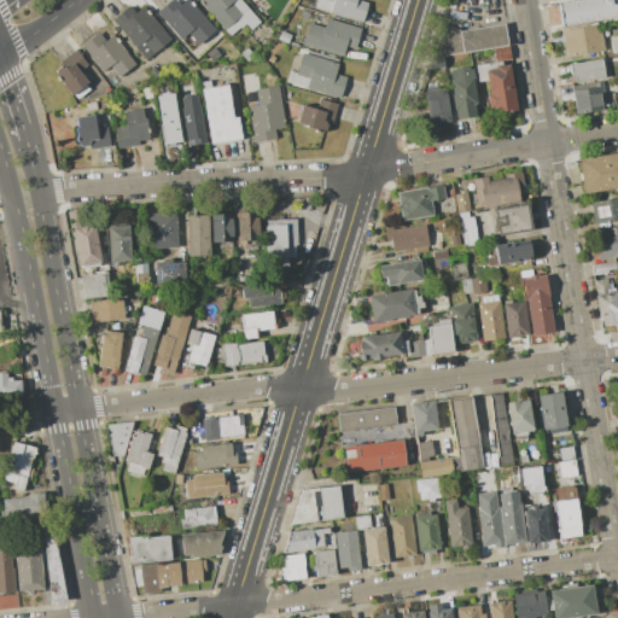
[(158,12),(172,0),(176,0),(181,5),(186,0),(190,0),(215,29),(198,44),(188,33),(180,39),(158,12)]
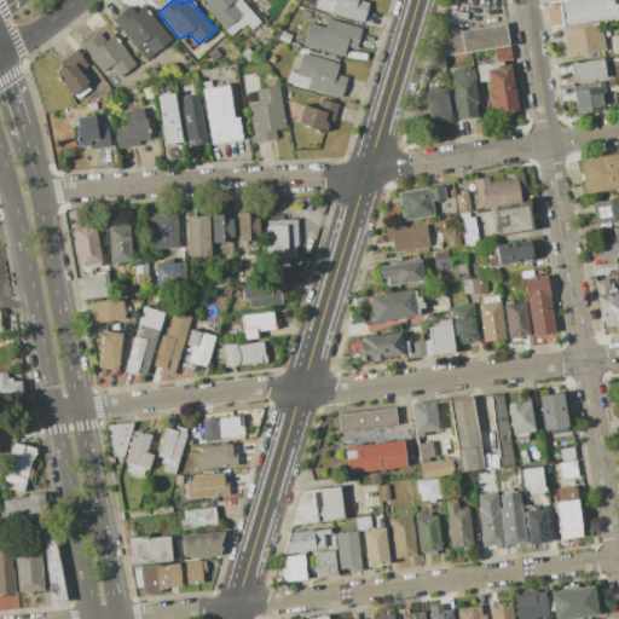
[(243,0),(262,22),(252,30),(246,24),(231,38),(207,9),(204,11),(194,0),(243,0)]
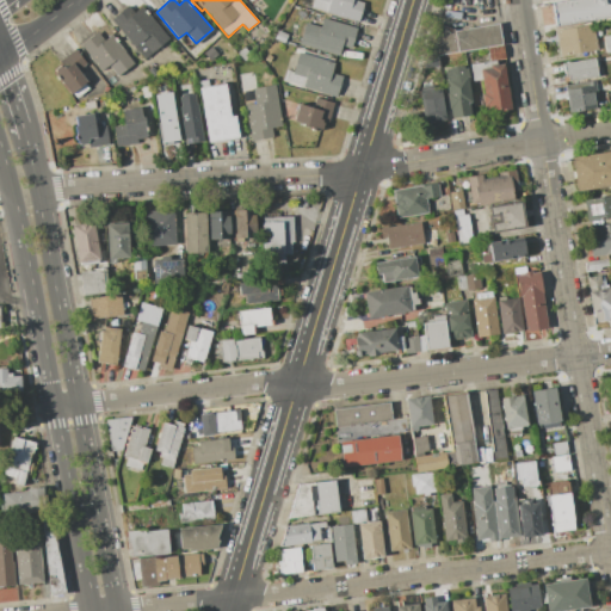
[(353,0),(363,2),(357,22),(310,7),(312,0),(353,0)]
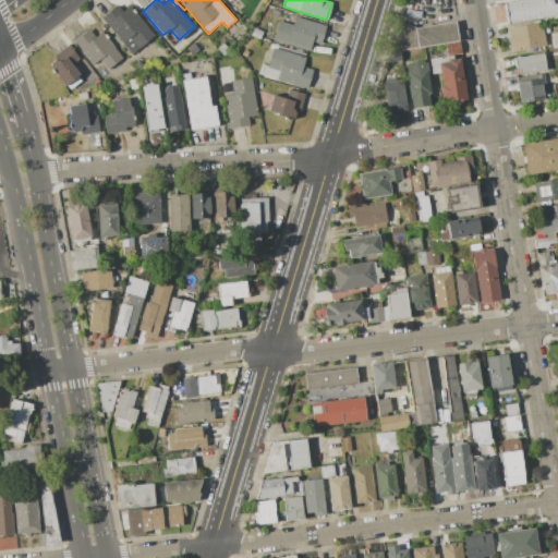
[(504,2),(517,0),(557,0),(557,15),(533,20),(534,22),(526,23),(526,21),(507,24),(504,2)]
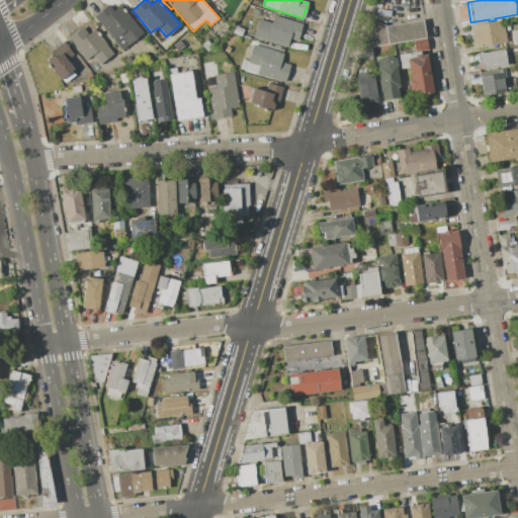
[(94,16),(108,4),(113,10),(120,4),(145,32),(122,51),(94,16)]
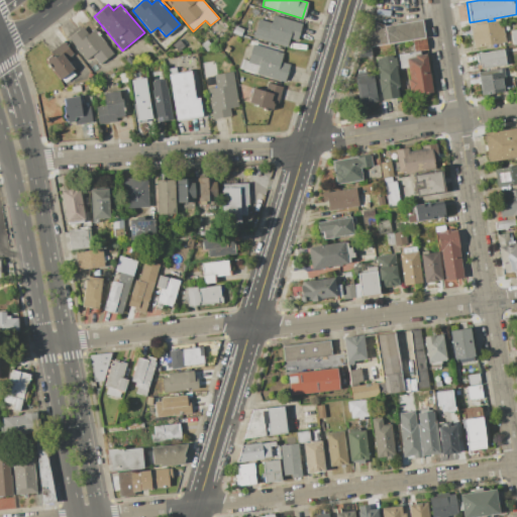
[(273,15),(302,24),(297,40),(289,38),(286,47),(252,37),(259,19),(271,22),(273,15)]
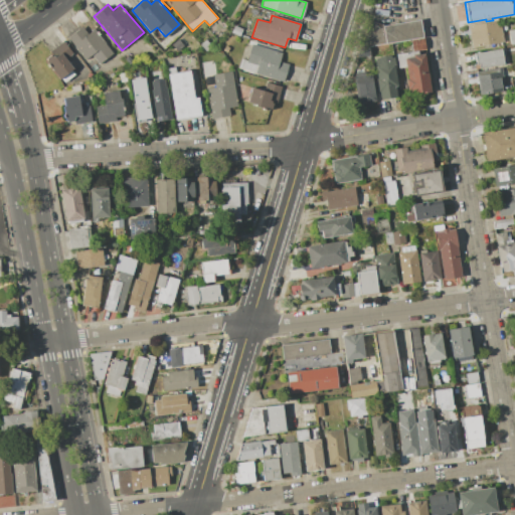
[(382,26),(419,19),(422,36),(385,42),(382,26)]
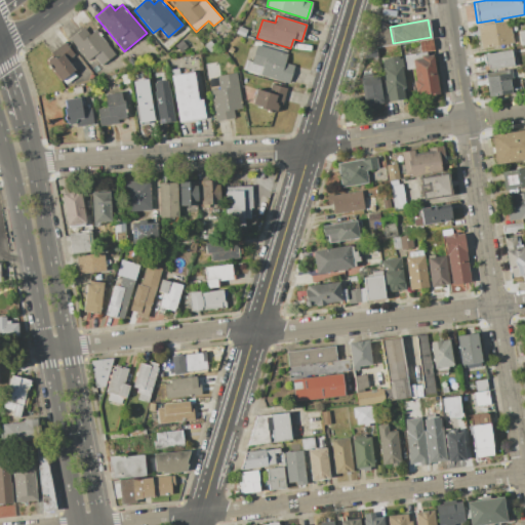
[(390,27),(393,43),(367,48),(375,21),(390,27)]
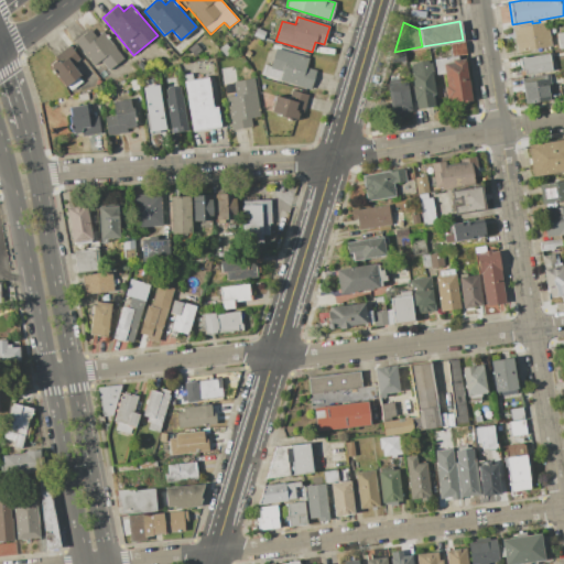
[(512,29),(548,23),(551,46),(517,52),(512,29)]
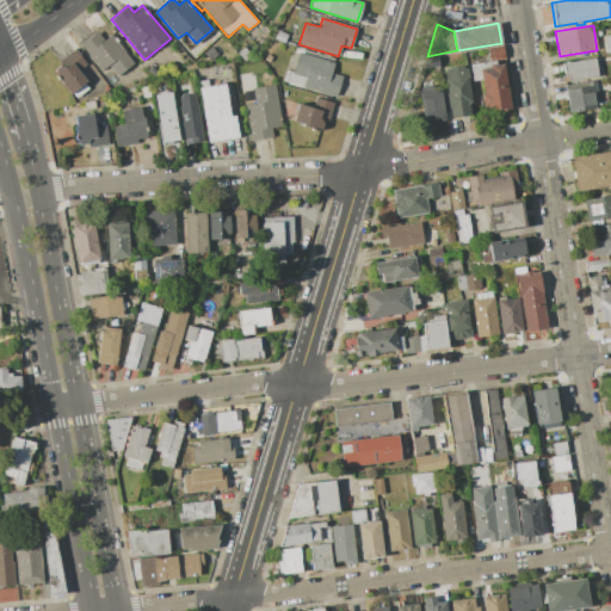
[(277,30),(288,34),(284,43),(273,39),(277,30)]
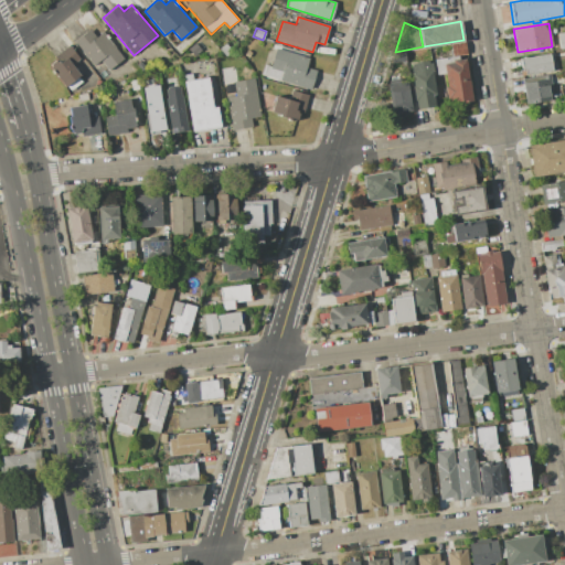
[(74,41),(88,30),(95,38),(103,32),(123,59),(108,70),(100,61),(93,66),(74,41)]
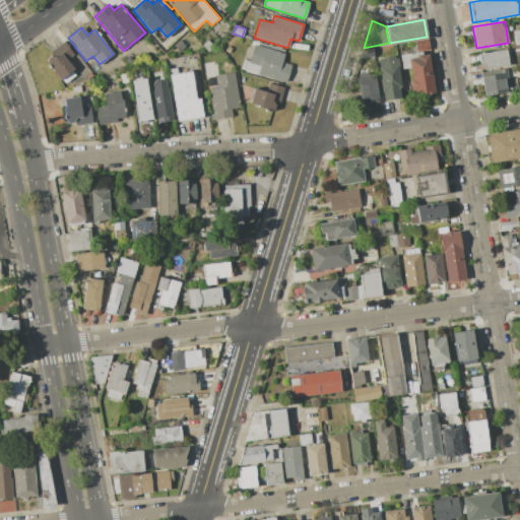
[(179,38),(188,29),(200,45),(191,52),(186,46),(179,52),(173,45),(180,39),(179,38)]
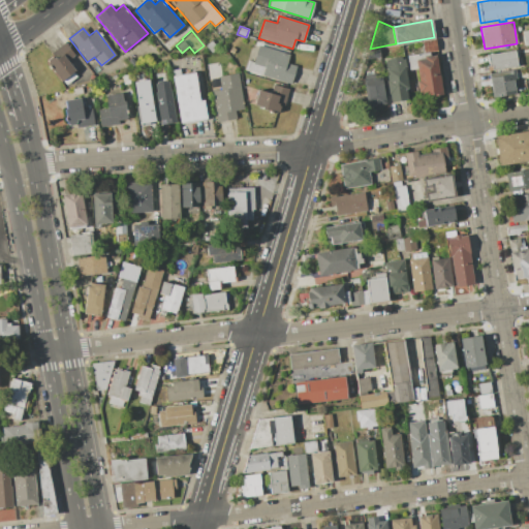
[(422,41),(435,39),(437,51),(424,52),(422,41)]
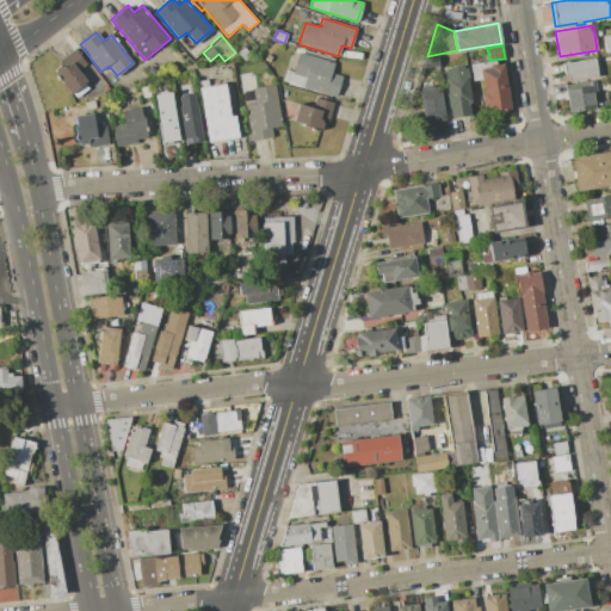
[(238,53),(245,47),(251,55),(244,61),(238,53)]
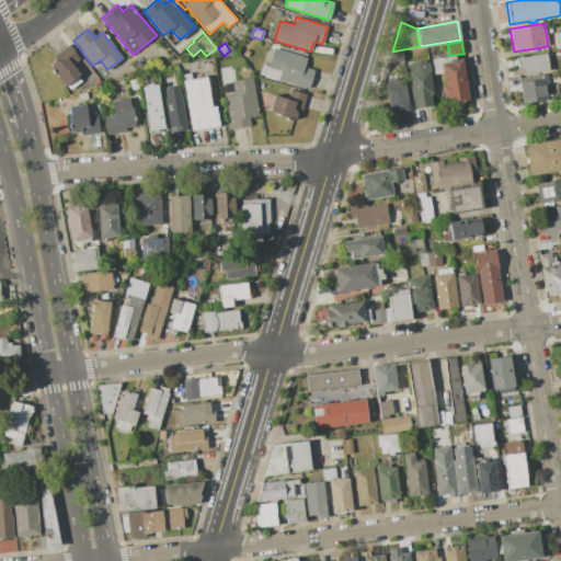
[(53,56),(68,45),(80,60),(72,66),(79,76),(78,77),(81,82),(70,90),(66,84),(65,87),(48,65),(56,59),(53,56)]
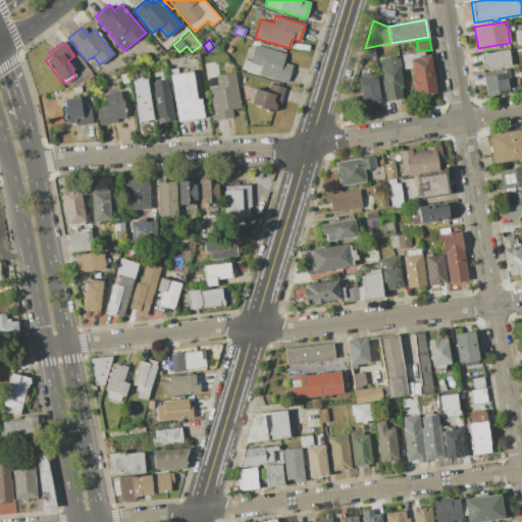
[(255,44),(285,53),(282,62),(292,65),(286,83),(241,68),(244,59),(250,61),(255,44)]
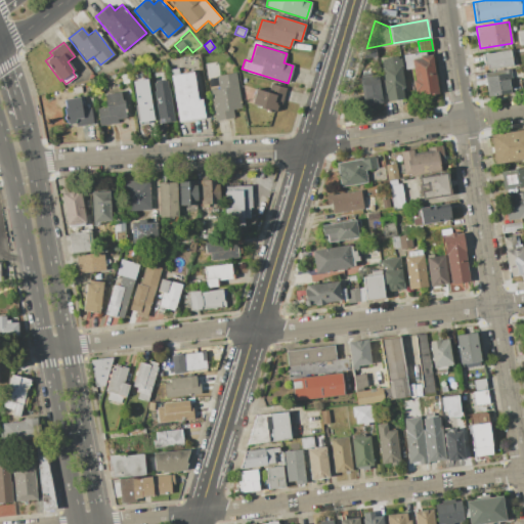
[(482,54),(511,50),(514,66),(487,70),(487,66),(484,66),(482,54)]
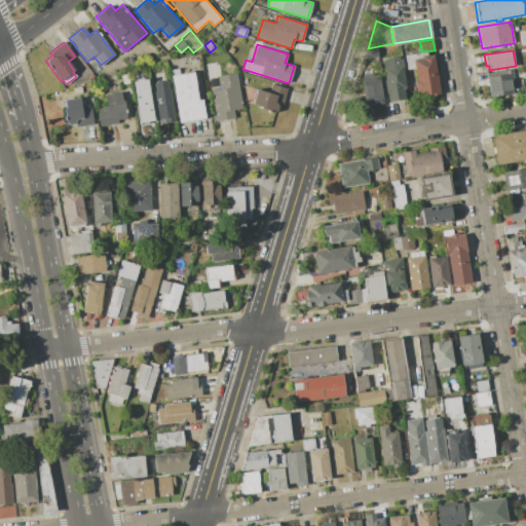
[(434,53),(440,94),(419,97),(418,91),(415,92),(414,80),(417,80),(415,69),(407,70),(404,54),(426,51),(426,54),(434,53)]
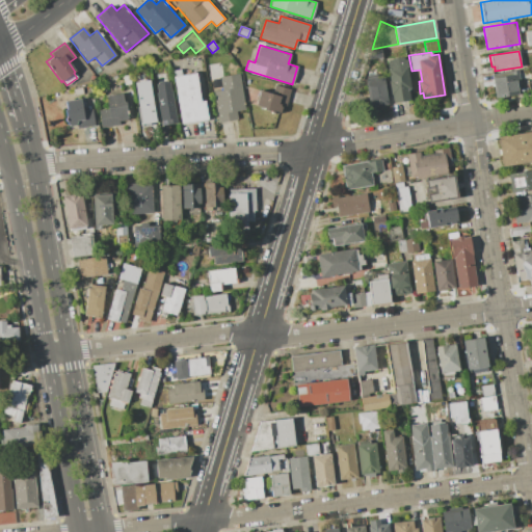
[(387,71),(389,71),(387,58),(405,55),(405,59),(407,59),(408,67),(406,68),(410,88),(407,89),(409,100),(392,102),(387,71)]
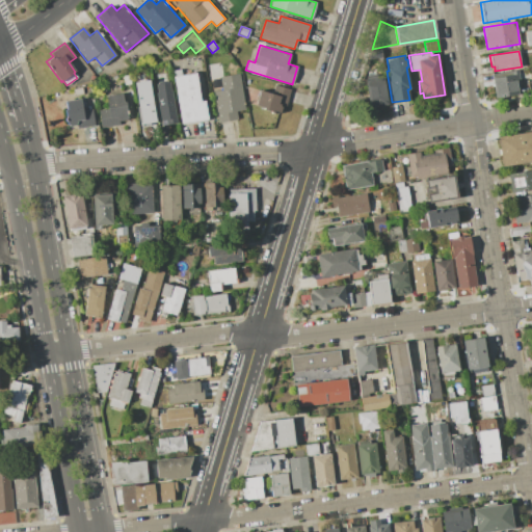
[(129,61),(133,58),(137,63),(133,67),(129,61)]
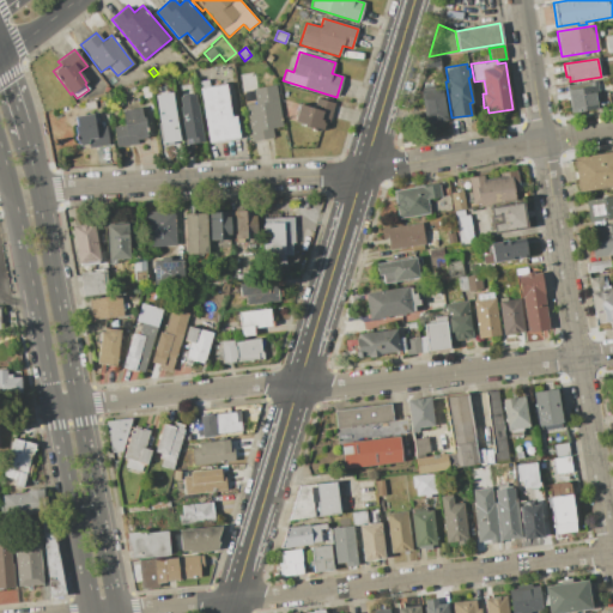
[(566,85),(598,80),(600,98),(595,98),(598,109),(570,114),(566,85)]
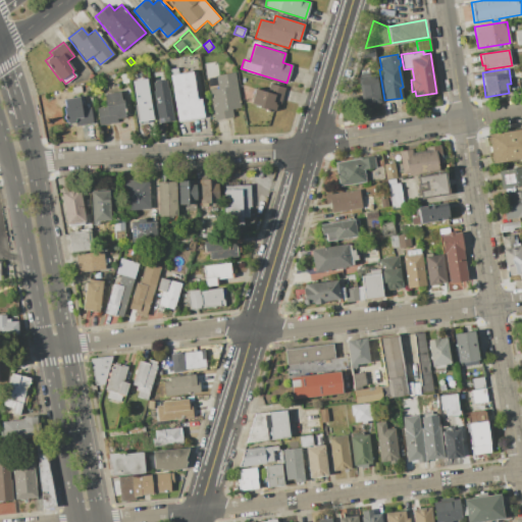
[(170,75),(192,71),(197,100),(200,99),(203,117),(177,121),(170,75)]
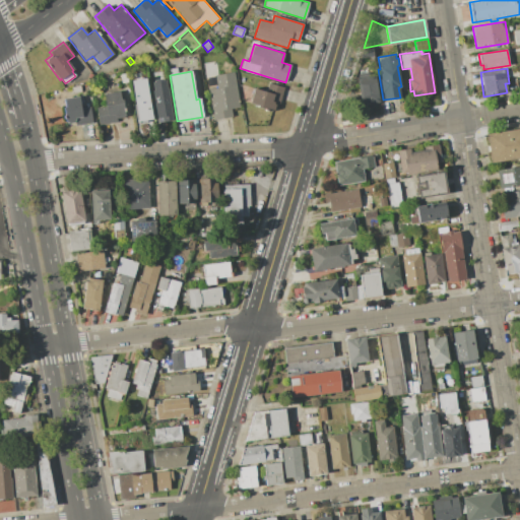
[(120,73),(127,72),(128,82),(121,83),(120,73)]
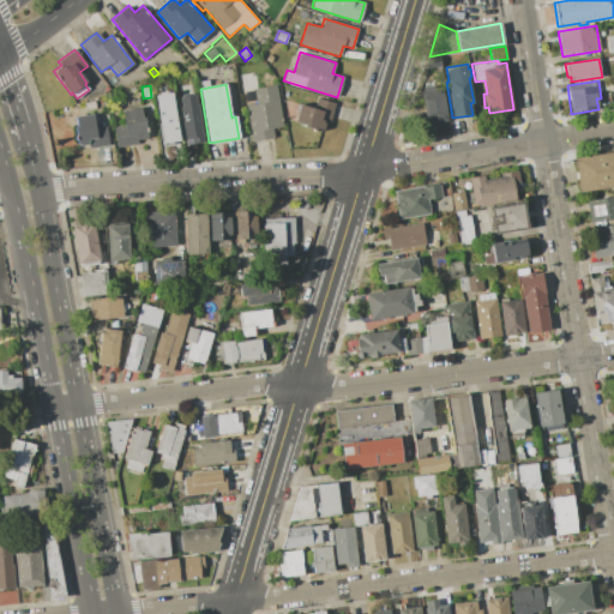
[(242,92),(254,90),(253,89),(276,85),(282,127),(274,128),(275,137),(252,140),(251,134),(248,134),(242,92)]
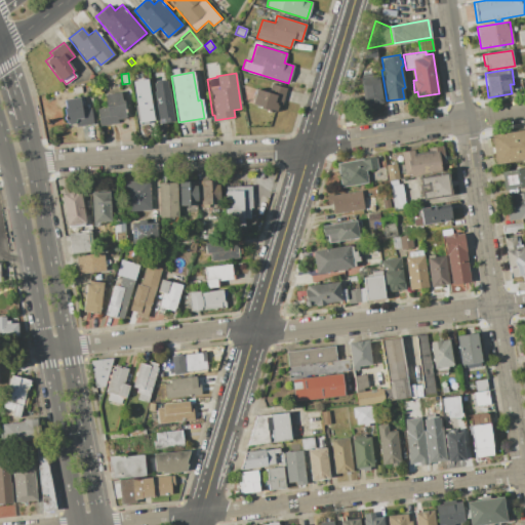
[(361,75),(371,73),(372,79),(379,78),(384,103),(381,104),(381,105),(375,106),(376,107),(369,108),(369,106),(366,106),(361,75)]
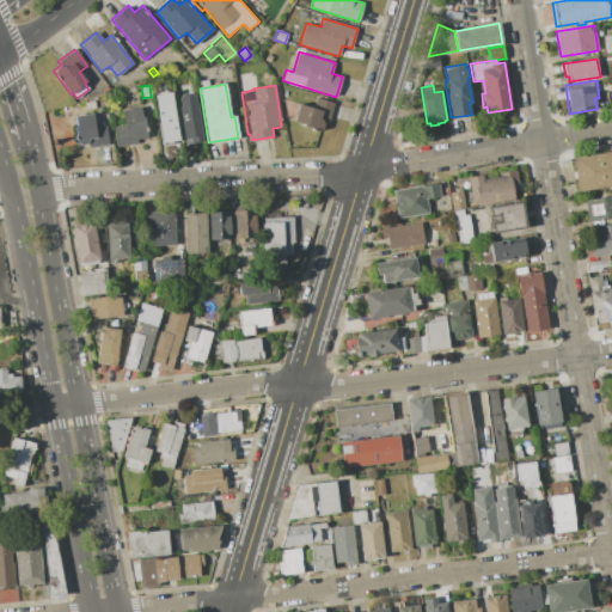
[(178,140),(170,91),(152,95),(160,144),(178,140)]
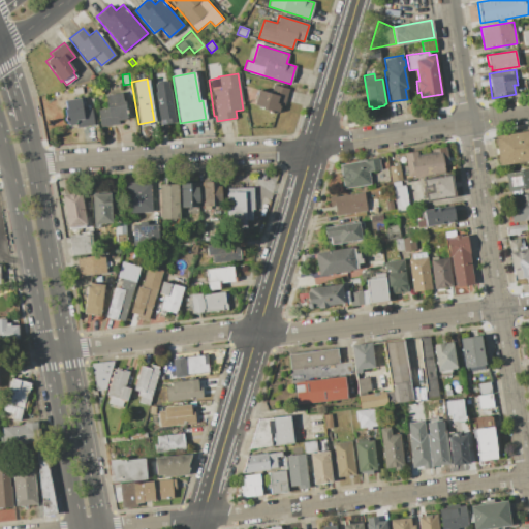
[(174,122),(167,80),(152,82),(159,124),(174,122)]
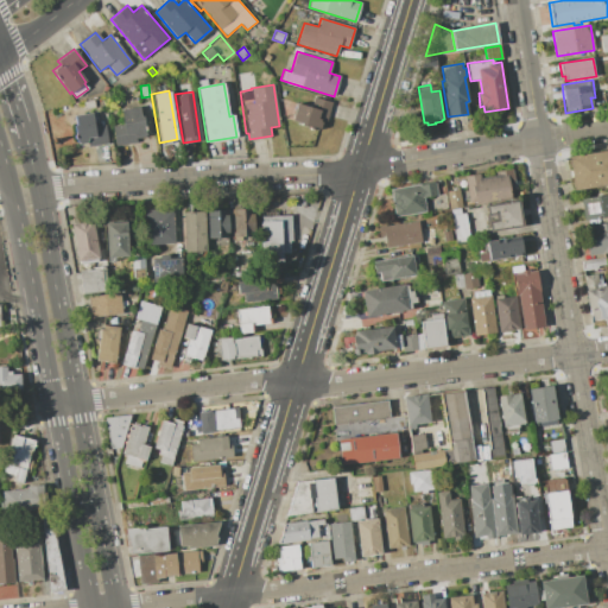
[(314,97),(331,102),(327,121),(322,120),(318,131),(314,130),(312,131),(309,130),(309,128),(299,125),(301,122),(292,120),(297,103),(310,107),(314,97)]
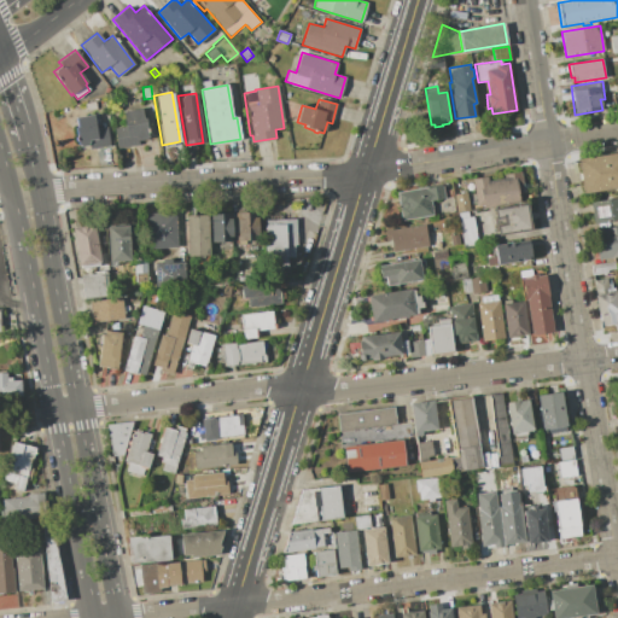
[(85,104),(95,101),(97,109),(86,111),(85,104)]
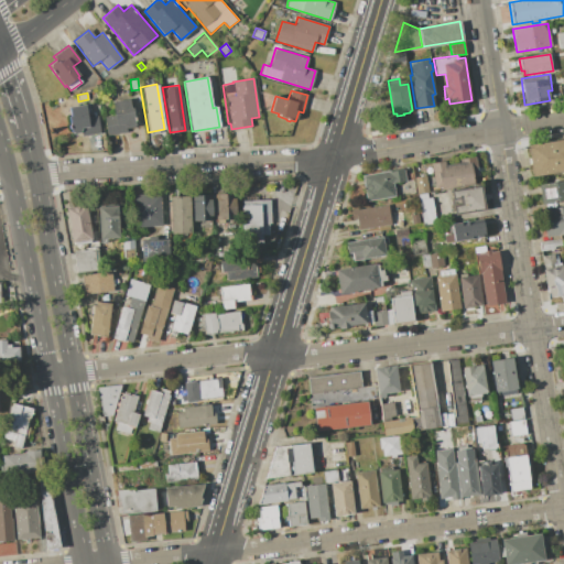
[(111,101),(131,98),(136,127),(127,128),(127,132),(107,136),(105,117),(114,116),(111,101)]
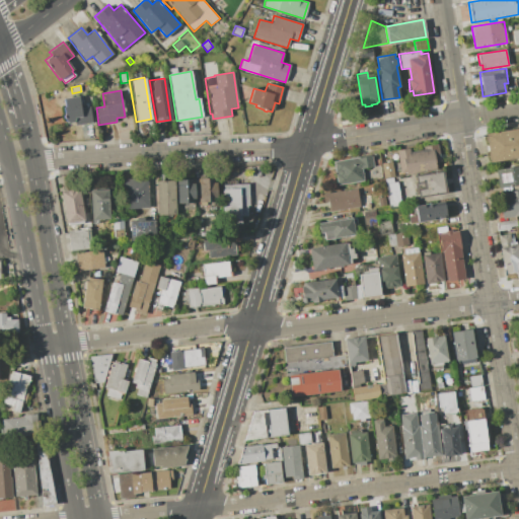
[(63,98),(79,95),(81,107),(89,106),(92,123),(75,125),(75,122),(65,124),(63,106),(65,106),(63,98)]
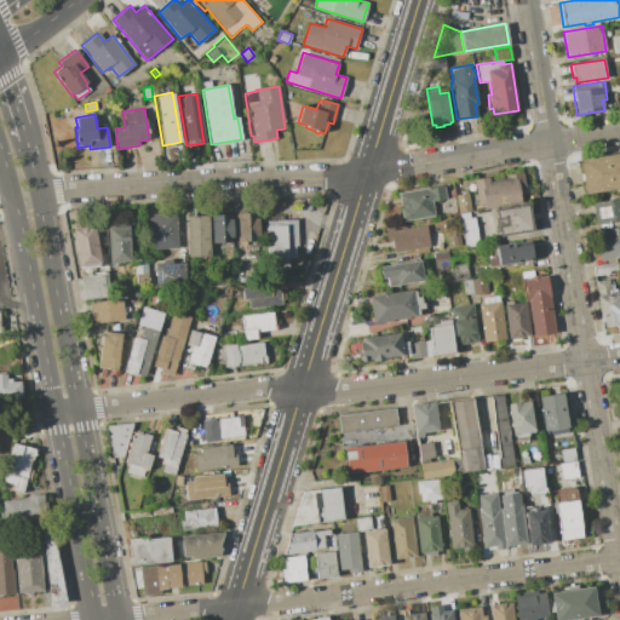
[(293,150),(319,150),(325,133),(328,122),(333,124),(336,125),(338,119),(355,124),(344,156),(342,158),(293,160),(293,150)]
